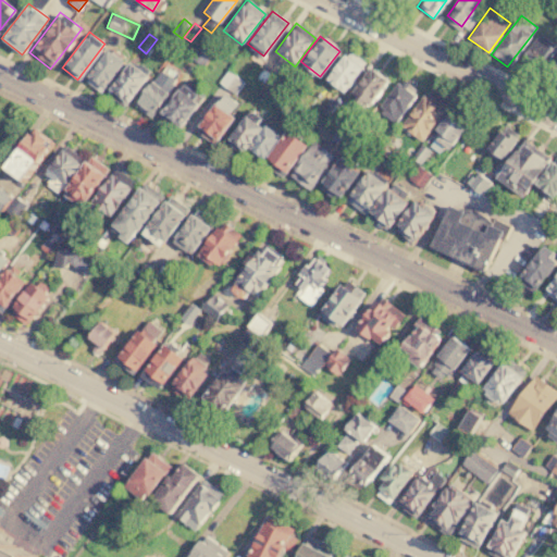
[(521,57),(537,36),(556,51),(541,72),(521,57)]
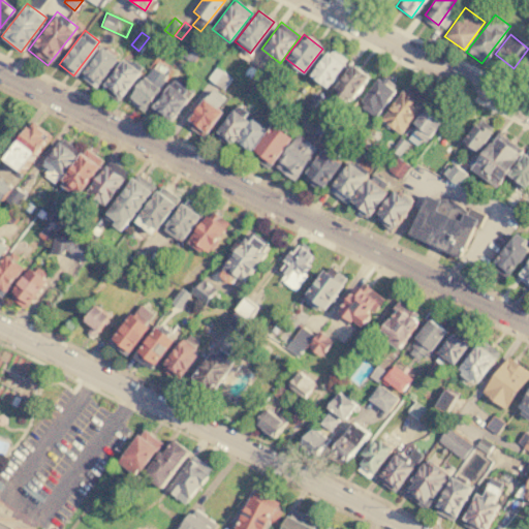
[(80,75),(104,42),(120,55),(95,87),(80,75)]
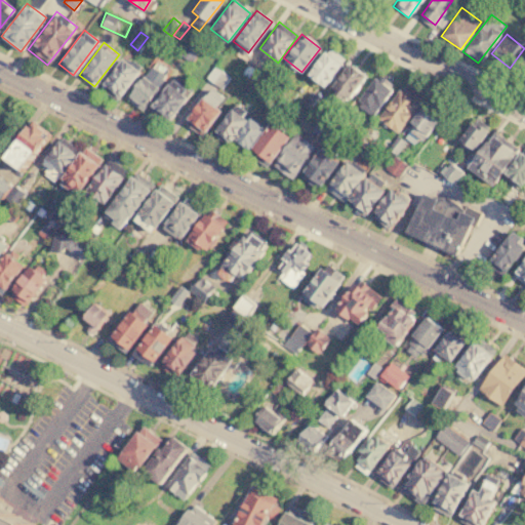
[(179,53),(188,43),(199,51),(191,63),(179,53)]
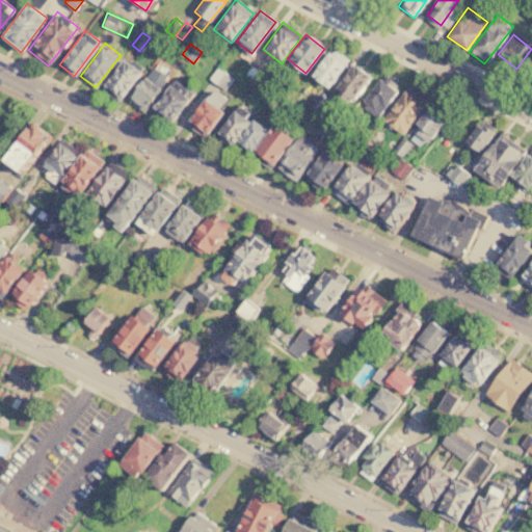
[(330,48),(349,62),(328,88),(311,74),(330,48)]
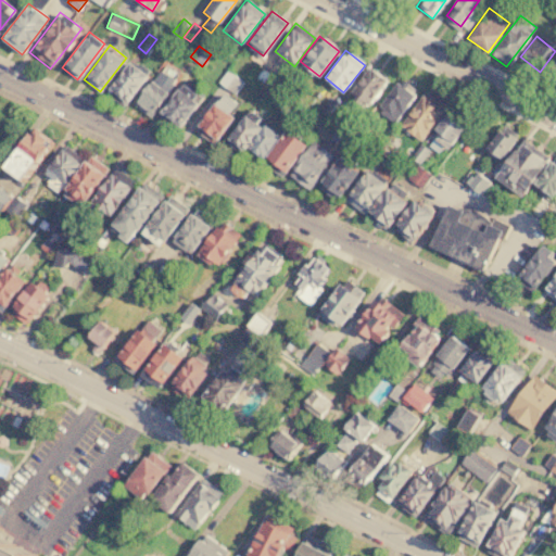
[(104,92),(130,59),(149,73),(124,106),(104,92)]
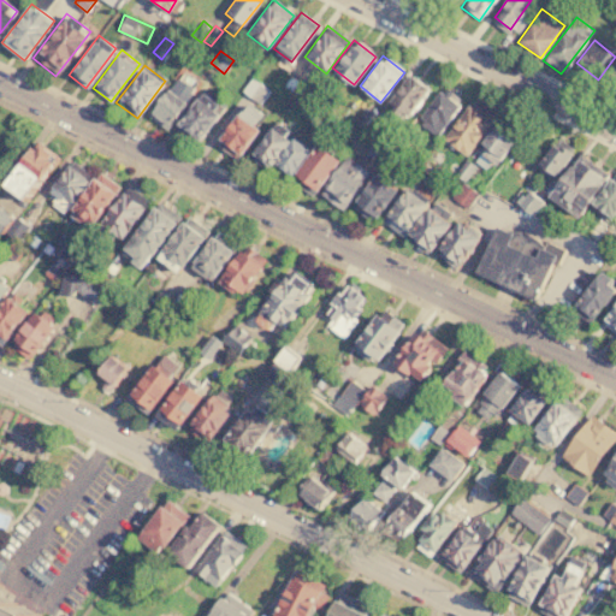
[(615,94),(603,84),(615,66),(615,94)]
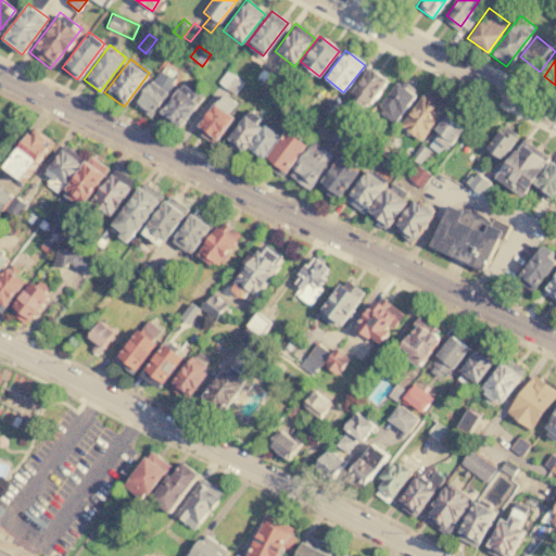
[(250,74),(256,64),(270,74),(263,84),(250,74)]
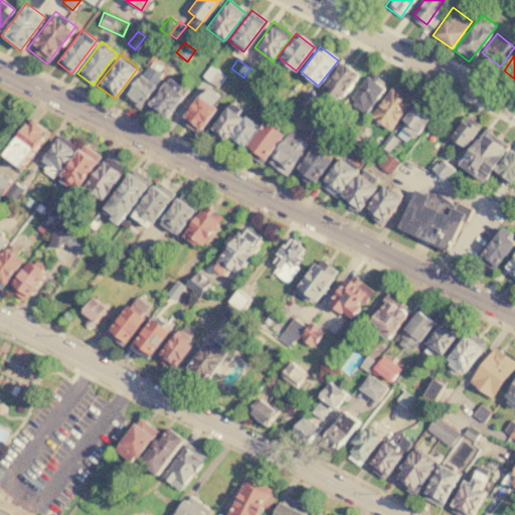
[(341,61),(358,73),(340,98),(323,84),(341,61)]
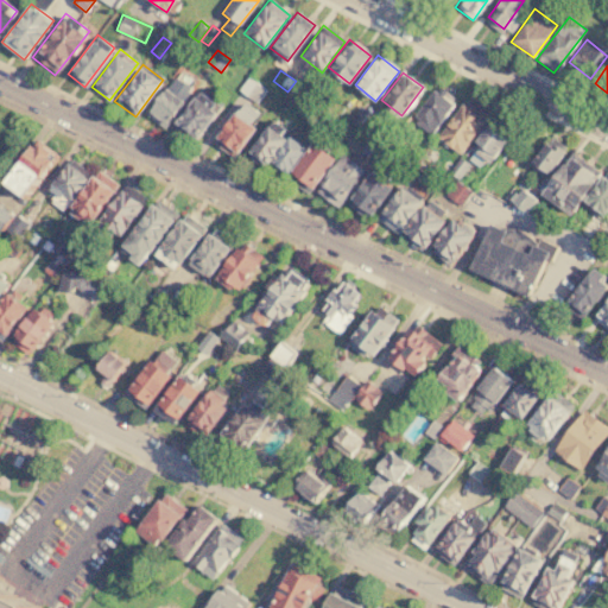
[(146,113),(176,74),(194,88),(164,126),(146,113)]
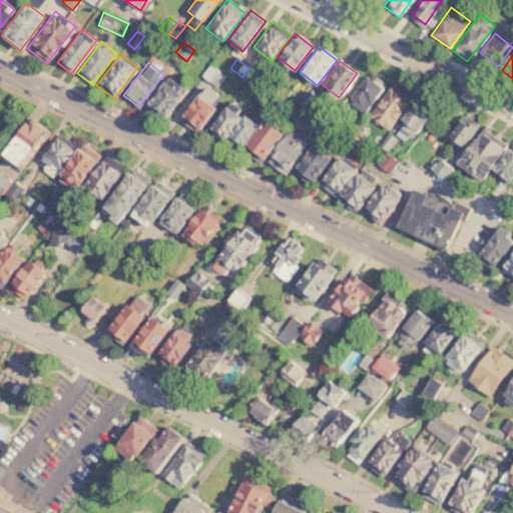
[(200,76),(209,64),(223,75),(214,86),(200,76)]
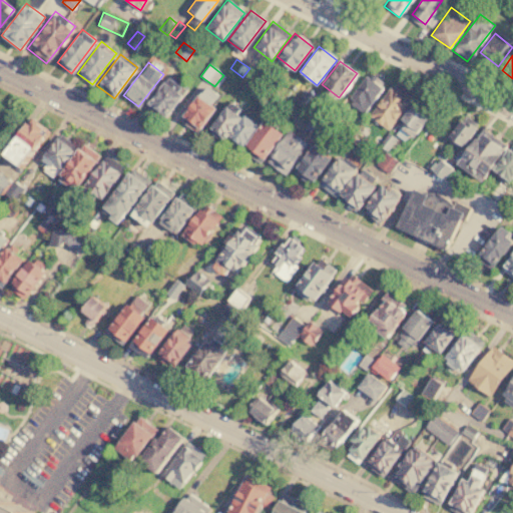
[(368,71),(386,84),(364,112),(347,99),(368,71)]
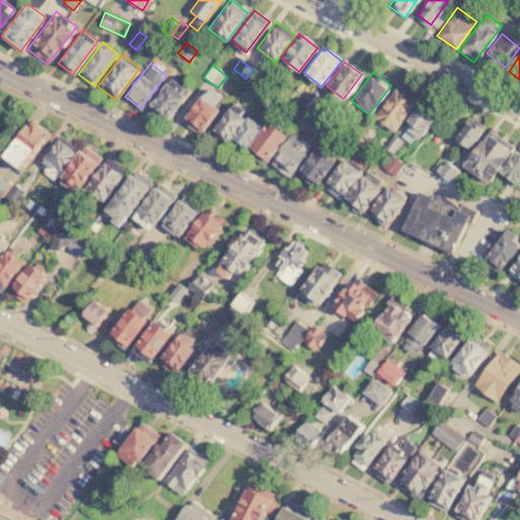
[(146,110),(171,78),(188,91),(164,123),(146,110)]
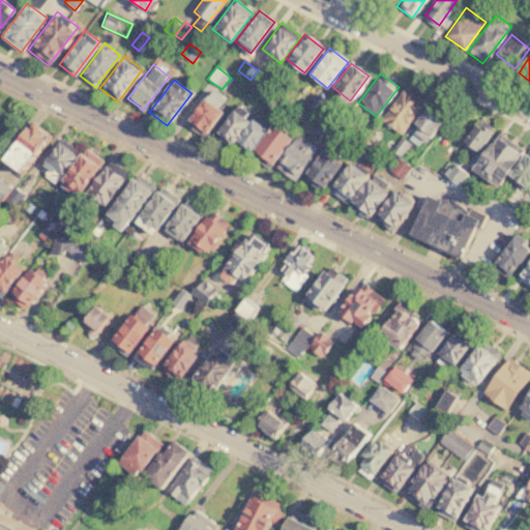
[(405,86),(424,101),(401,133),(380,117),(405,86)]
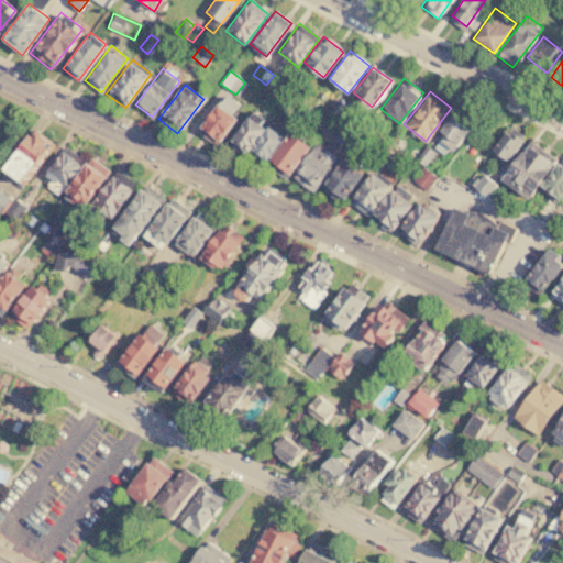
[(195,131),(223,92),(243,107),(213,145),(195,131)]
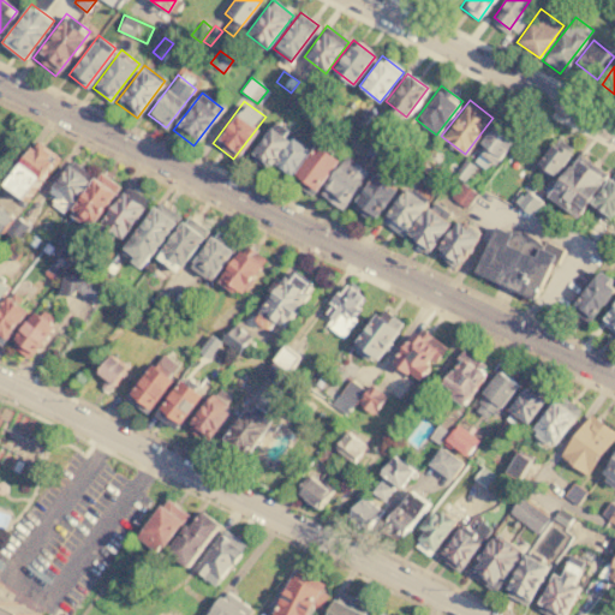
[(352,121),(364,106),(377,115),(365,132),(352,121)]
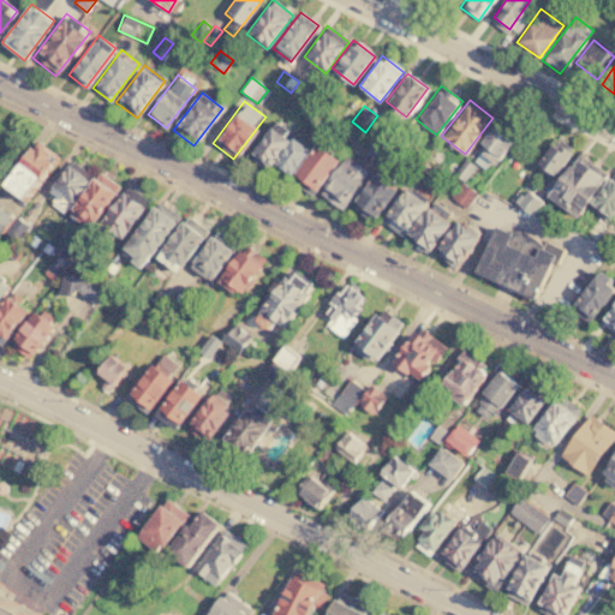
[(499,115),(520,131),(496,162),(475,147),(499,115)]
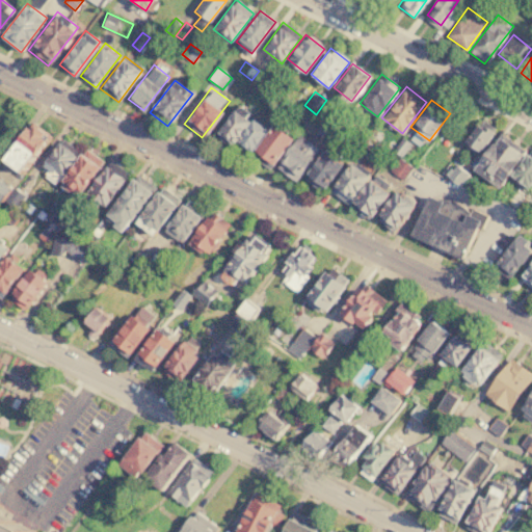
[(238,104),(254,115),(233,142),(217,131),(238,104)]
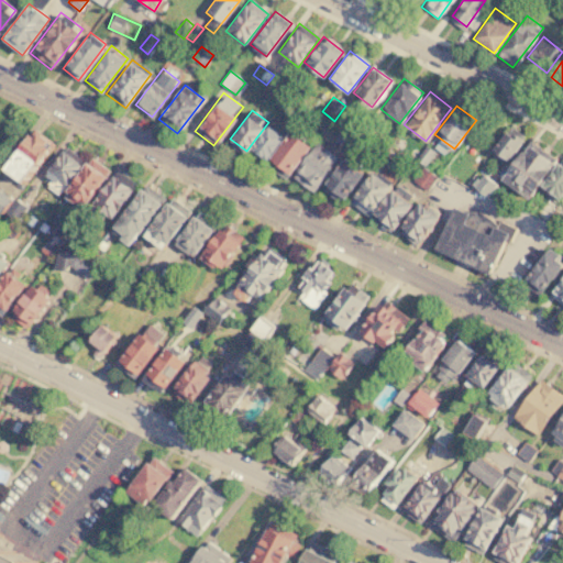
[(370,122),(375,114),(387,123),(382,131),(370,122)]
